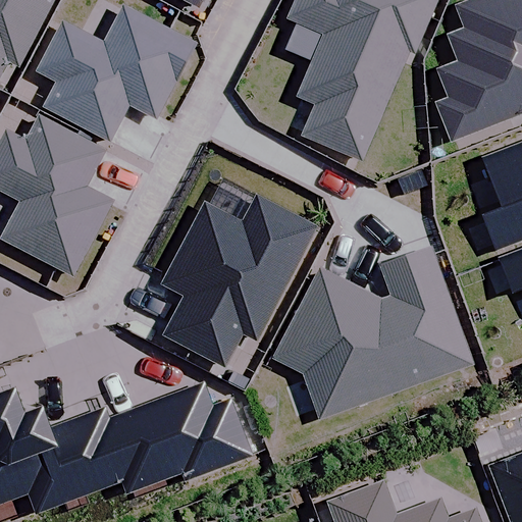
[(50,0),(0,0),(0,67),(5,59),(16,65),(50,0)]
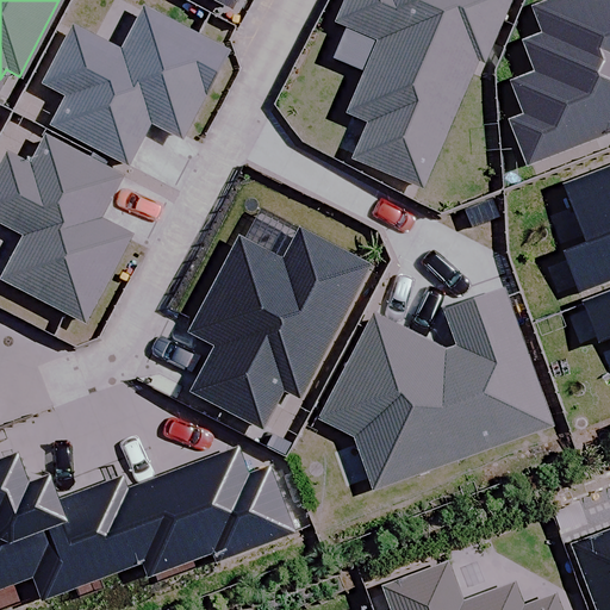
[(352,161),(419,190),(474,60),(483,62),(508,0),(346,0),(336,23),(323,55),(363,73),(346,112),(368,122),(352,161)]
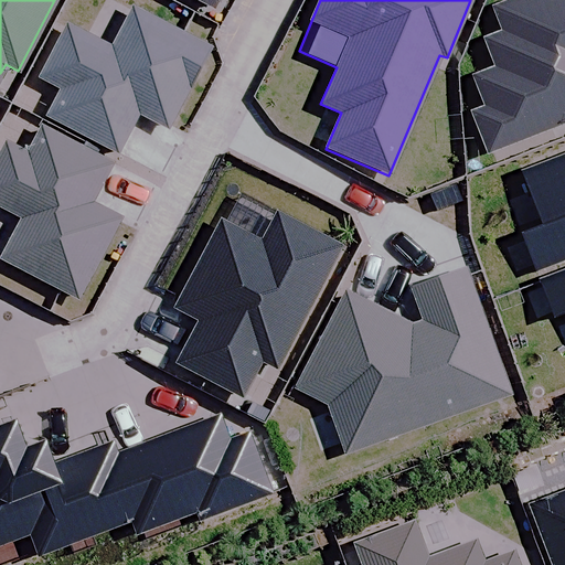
[(471,113),(488,156),(564,125),(564,0),(515,0),(491,9),(501,34),(483,41),(494,70),(473,77),(486,107),(471,113)]
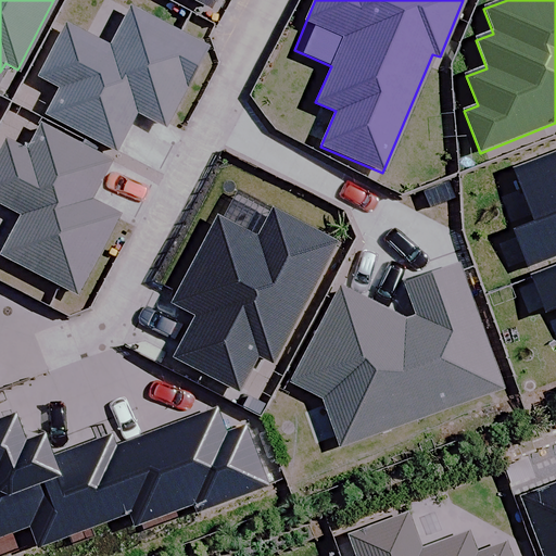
[(59,88),(45,114),(115,151),(135,113),(163,128),(205,47),(130,8),(108,49),(65,26),(38,77),(59,88)]
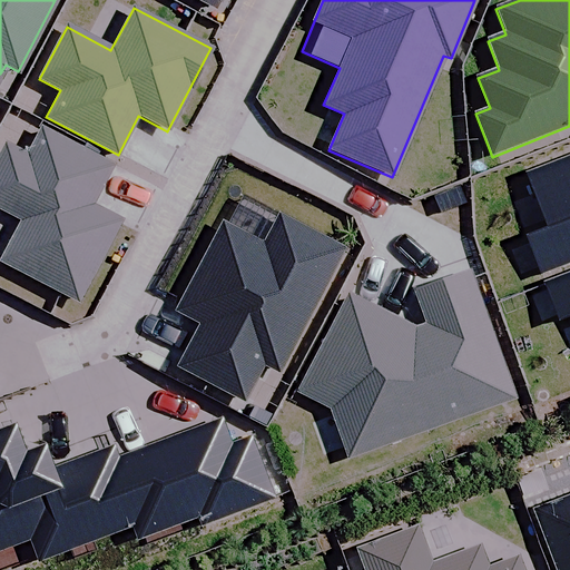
[(110,166),(40,129),(27,154),(6,144),(0,154),(0,209),(21,222),(0,262),(77,303),(119,222),(89,206),(110,166)]
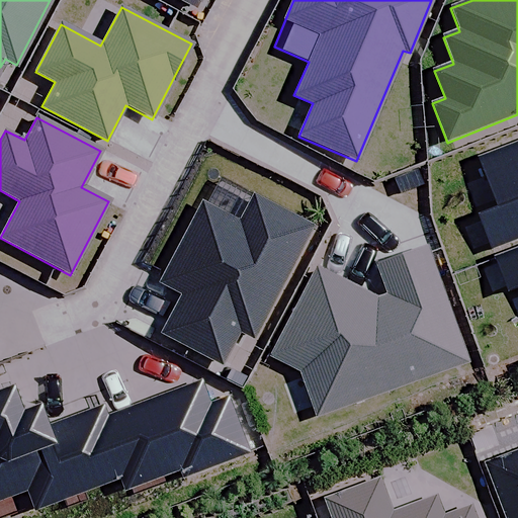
[(478,217),(490,249),(517,238),(517,144),(478,160),(497,208),(478,217)]
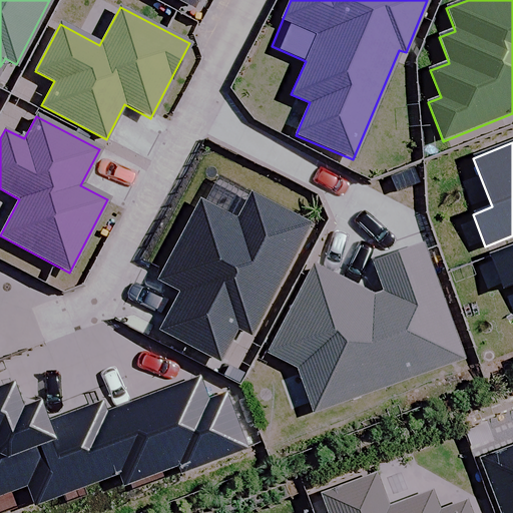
[(234,330),(247,337),(307,223),(250,193),(235,221),(199,202),(158,280),(183,293),(163,331),(218,360),(234,330)]
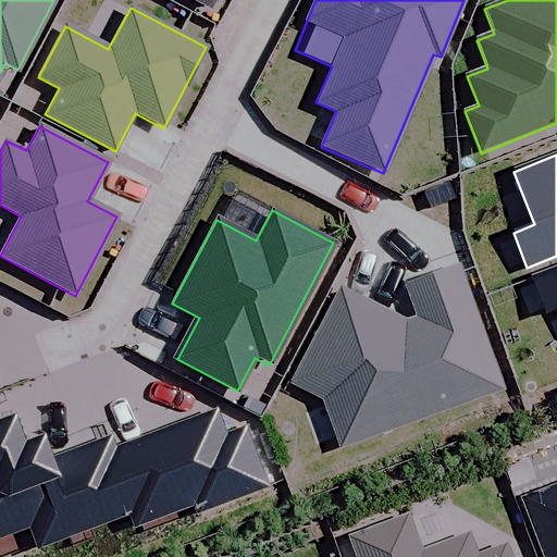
[(321,398),(339,449),(503,390),(457,267),(407,285),(419,317),(405,322),(343,288),(293,382),(321,398)]
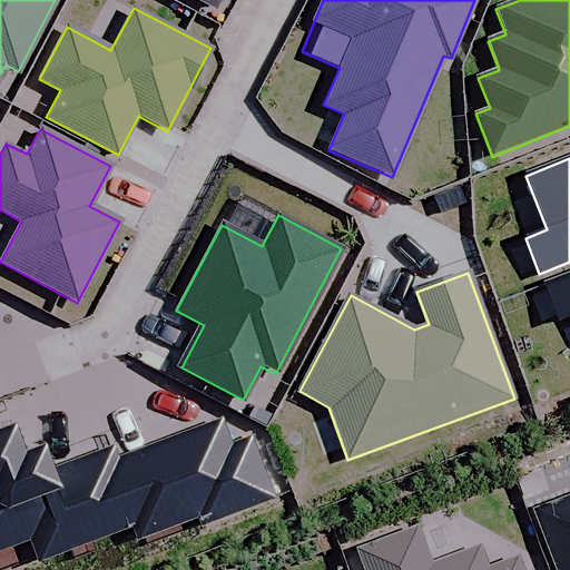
[(569,275),(544,285),(558,320),(569,315),(569,275)]
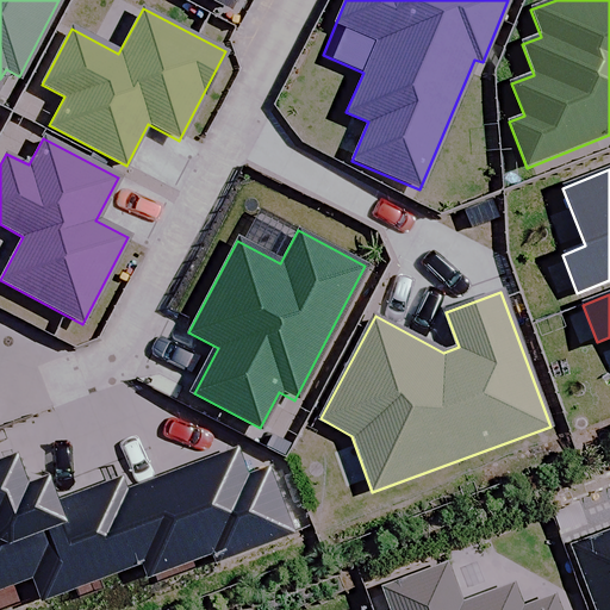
[(119,478),(54,502),(86,585),(141,565),(145,577),(210,553),(213,564),(290,535),(266,471),(248,478),(237,449),(124,491),(119,478)]
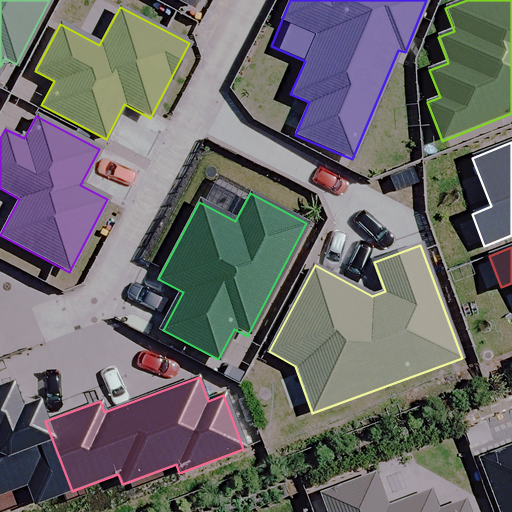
[(29,507),(72,491),(45,421),(38,403),(19,410),(10,385),(0,389),(0,495),(22,488),(29,507)]
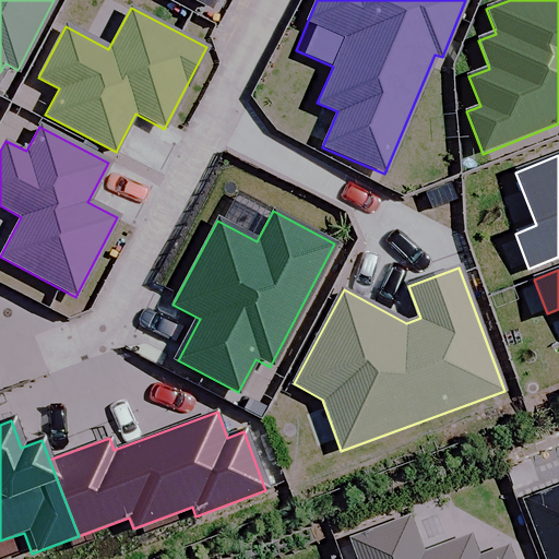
[(558,558),(558,486),(522,500),(545,558),(558,558)]
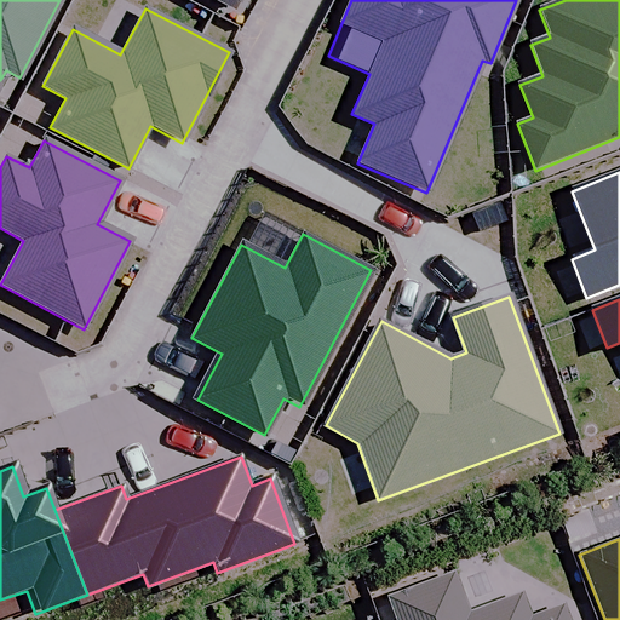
[(455,602),(449,581),(383,604),(388,619),(561,619),(557,607),(524,619),(512,584),(455,602)]
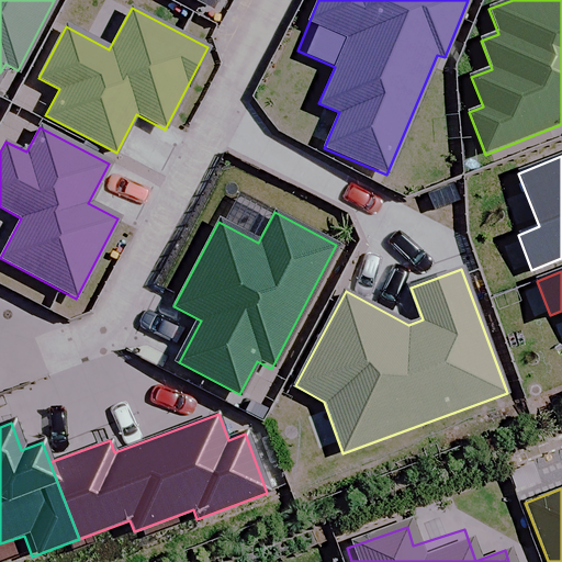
All buildings are outlined.
